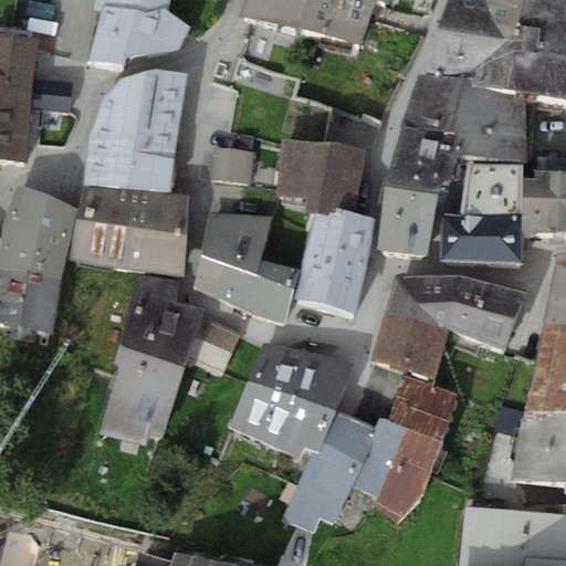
[(184,52),(190,27),(168,11),(170,0),(95,0),(94,11),(102,12),(88,61),(124,67),(127,59),(184,52)]
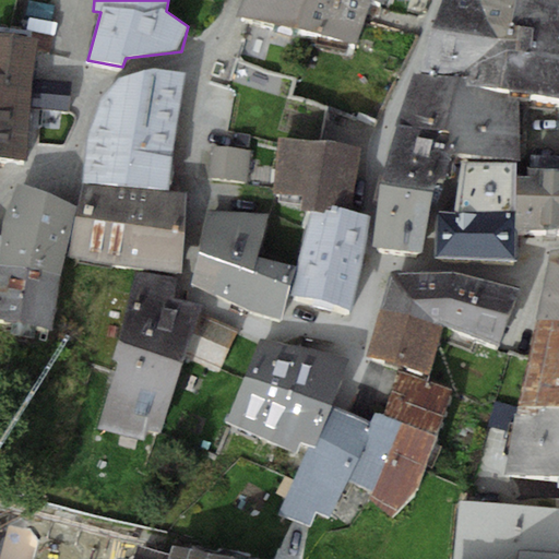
[(245,0),(239,14),(298,27),(307,0),(245,0)]
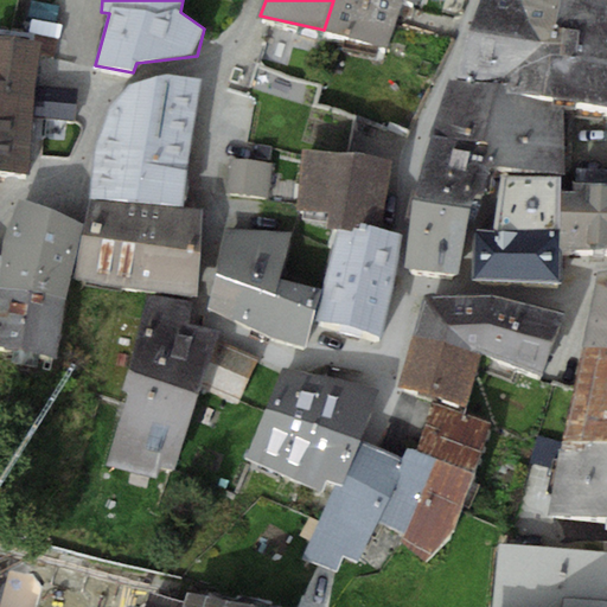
[(390,46),(402,0),(333,0),(324,30),(390,46)]
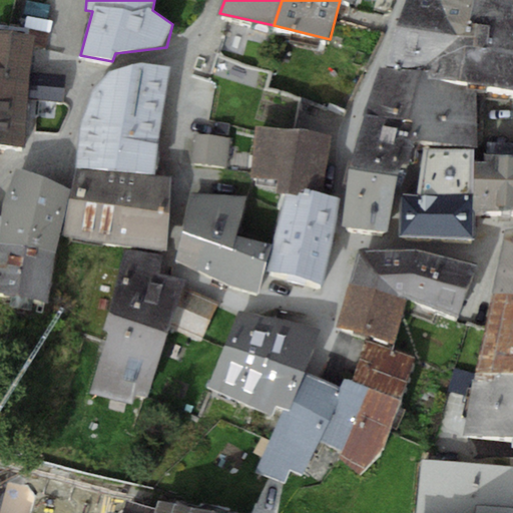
[(460,80),(475,0),(405,0),(400,20),(385,66),(460,80)]
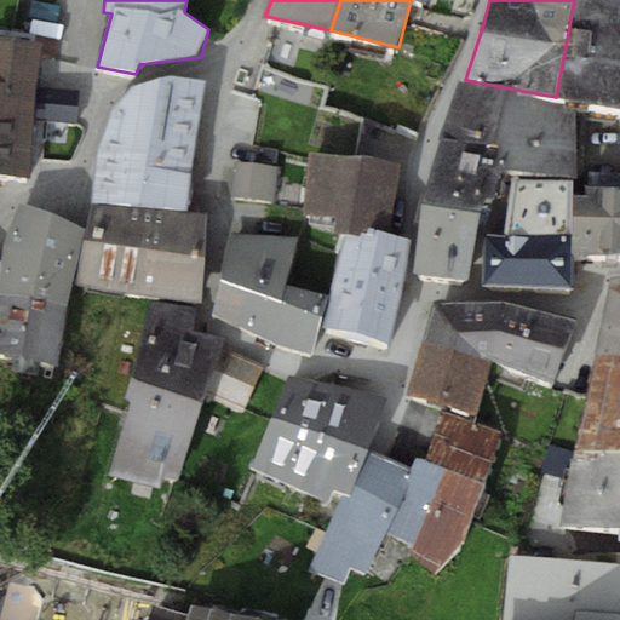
[(619,0),(574,0),(556,97),(577,99),(619,102),(619,0)]
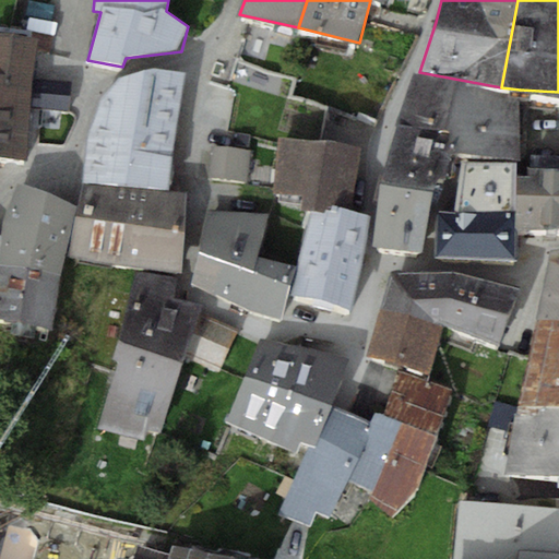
[(72,82),(37,78),(39,54),(28,52),(32,21),(0,18),(0,156),(27,159),(33,109),(69,113),(72,82)]
